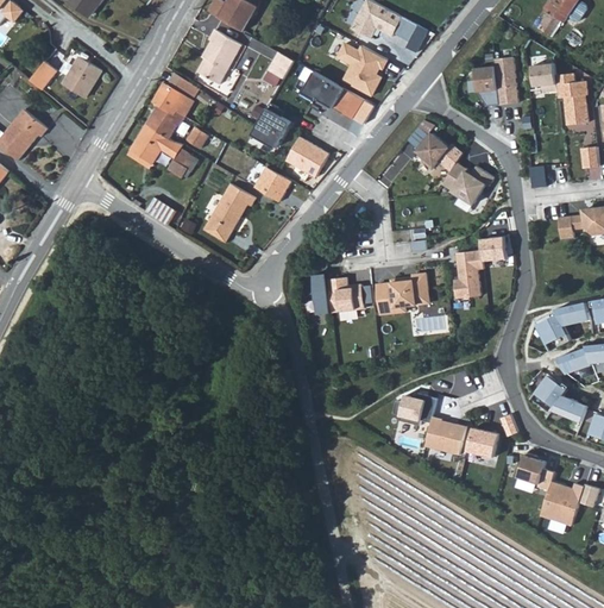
[(0,22),(5,16),(13,22),(23,10),(11,0),(0,0),(0,22)]
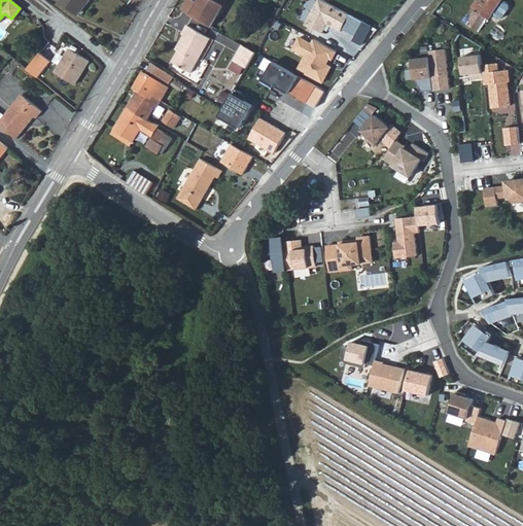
[(57,0),(74,13),(81,6),(82,7),(88,0),(57,0)]
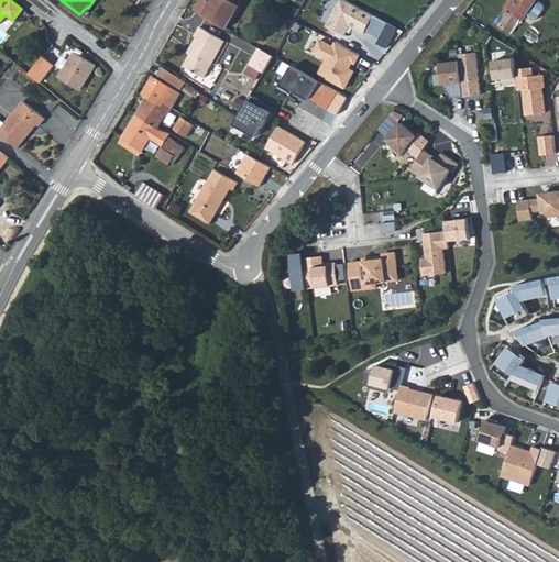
[(209,0),(197,0),(192,11),(230,33),(238,20),(229,15),(237,0),(209,0)]
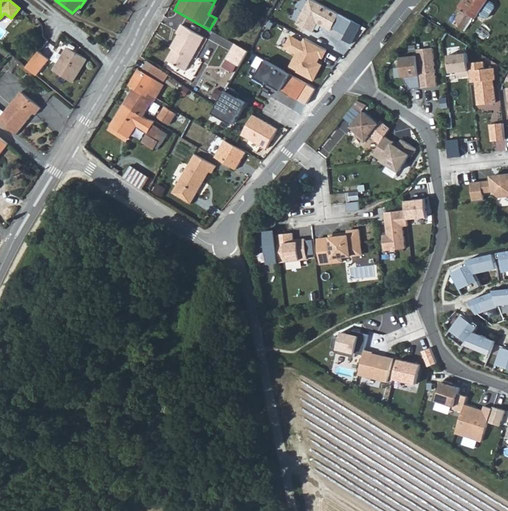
[(338,13),(314,0),(306,0),(295,22),(311,31),(316,23),(329,30),(338,13)]
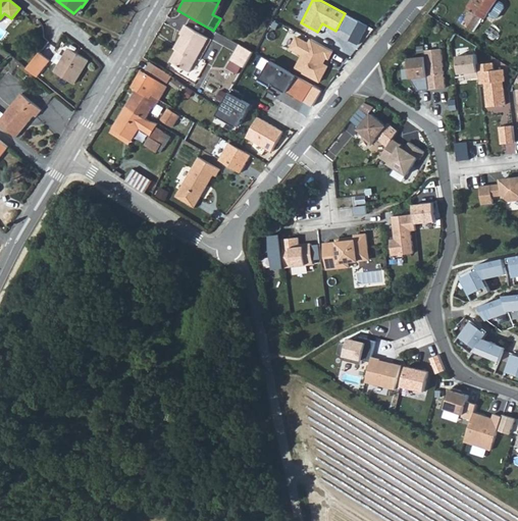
[(467,0),(464,5),(469,8),(460,22),(470,30),(479,15),(483,17),(495,0),(467,0)]
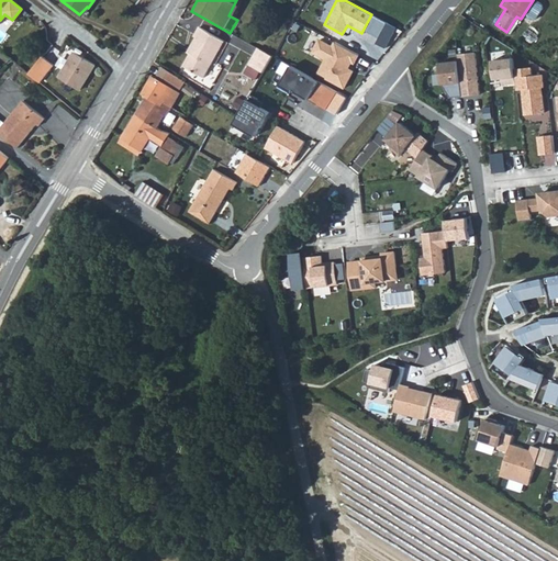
[(527,13),(536,19),(544,6),(535,1),(527,13)]
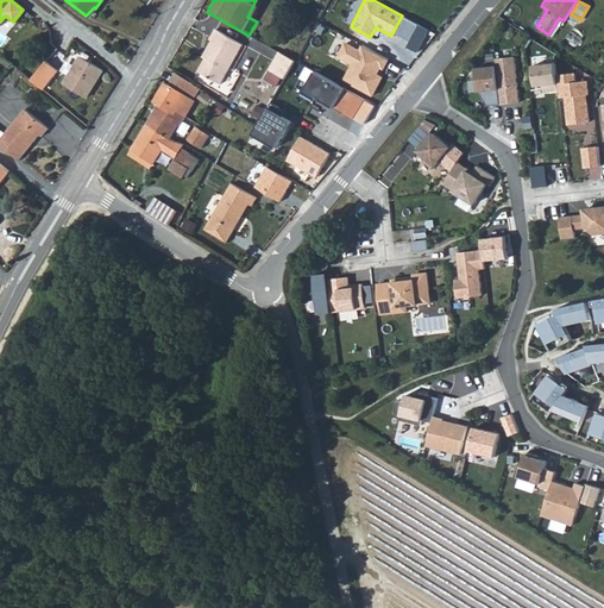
[(196,73),(218,85),(239,44),(213,29),(206,41),(213,44),(196,73)]
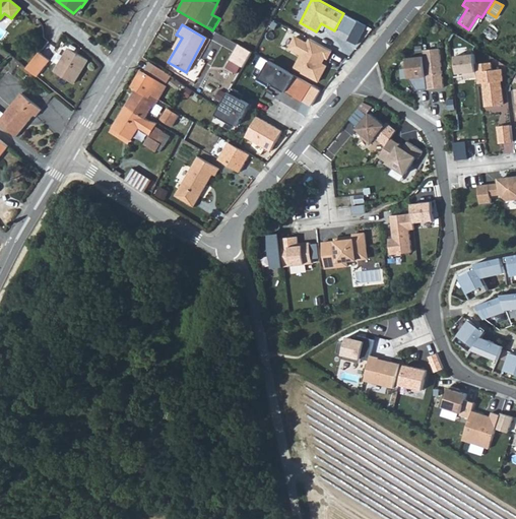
[(306,44),(294,37),(286,48),(300,55),(292,68),(316,82),(324,66),(316,61),(320,56),(326,59),(330,51),(308,39),(306,44)]
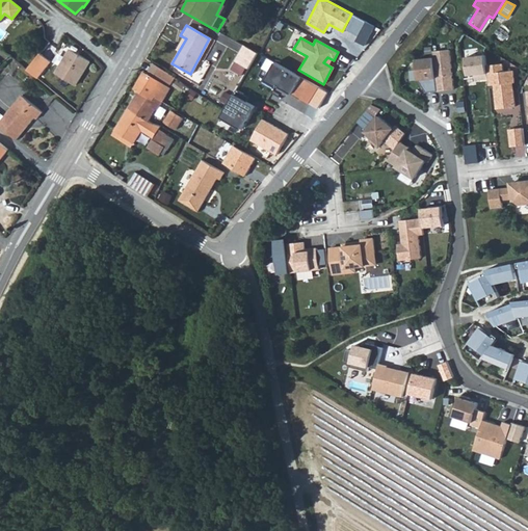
[(246,70),(256,53),(241,45),(232,61),(246,70)]
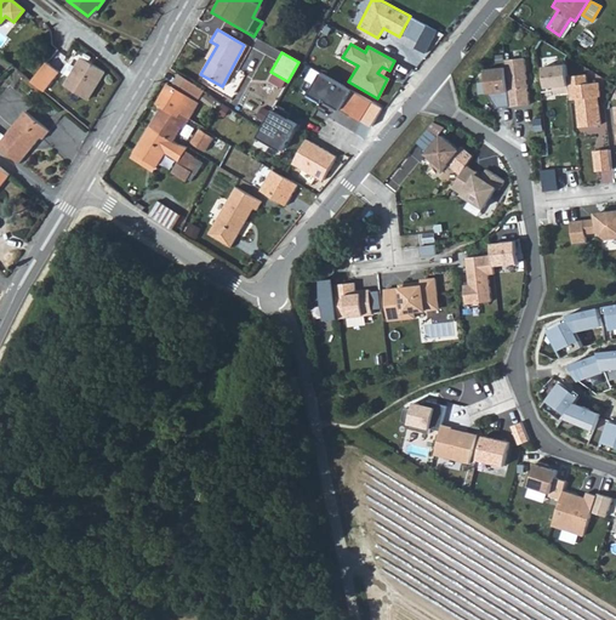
[(522,57),(502,61),(508,107),(528,104),(522,57)]
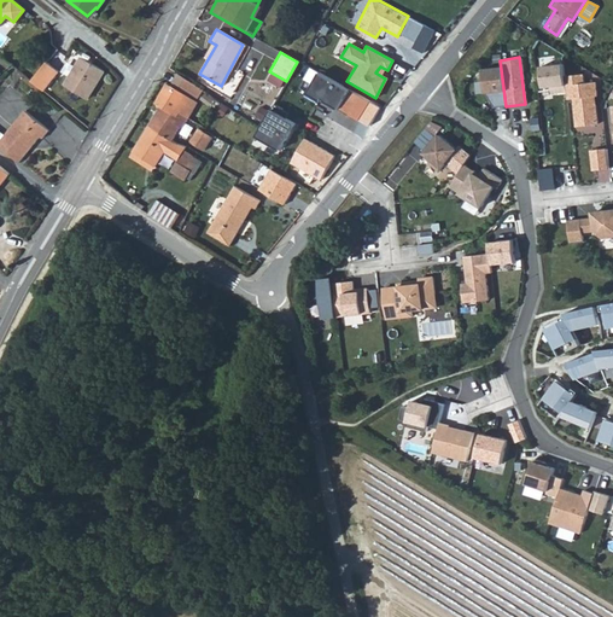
[(44,59),(28,79),(40,88),(54,70),(44,59)]
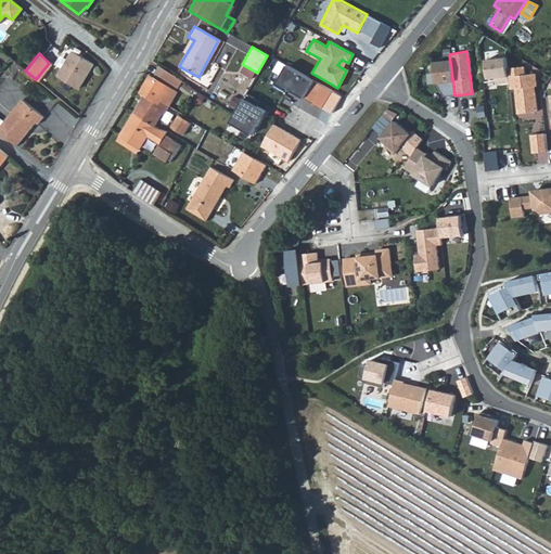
[(93,65),(74,53),(58,77),(77,90),(93,65)]
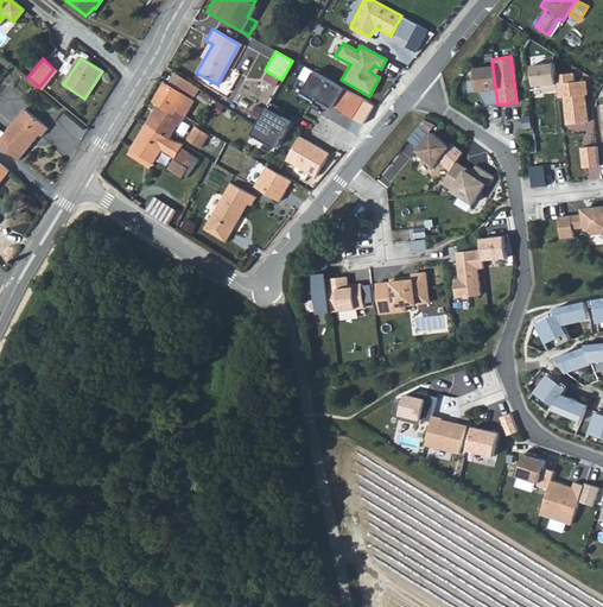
[(495,89),(492,65),(471,68),(475,92),(495,89)]
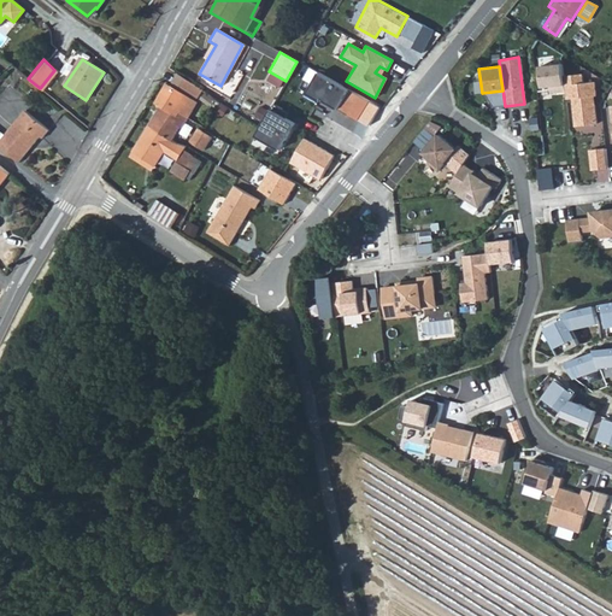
[(299,87),(306,91),(315,75),(309,71),(299,87)]
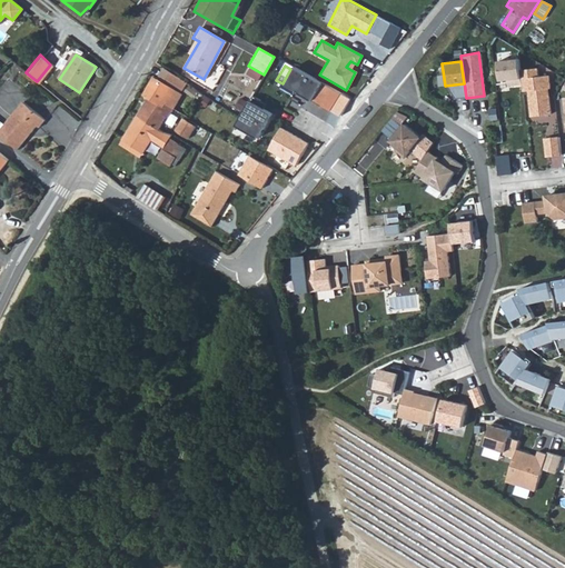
[(340,96),(293,67),(281,87),(295,95),(297,92),(330,112),(340,96)]
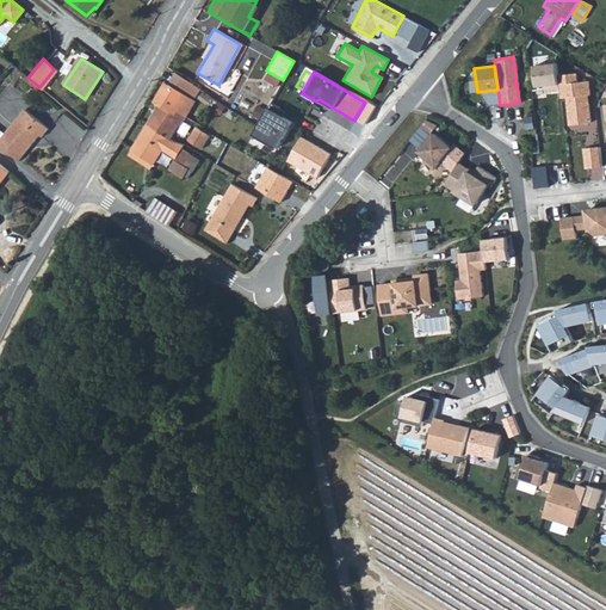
[(152,100),(156,102),(155,104),(171,112),(173,109),(184,115),(193,100),(191,99),(193,94),(198,98),(202,92),(172,73),(165,86),(161,84),(152,100)]
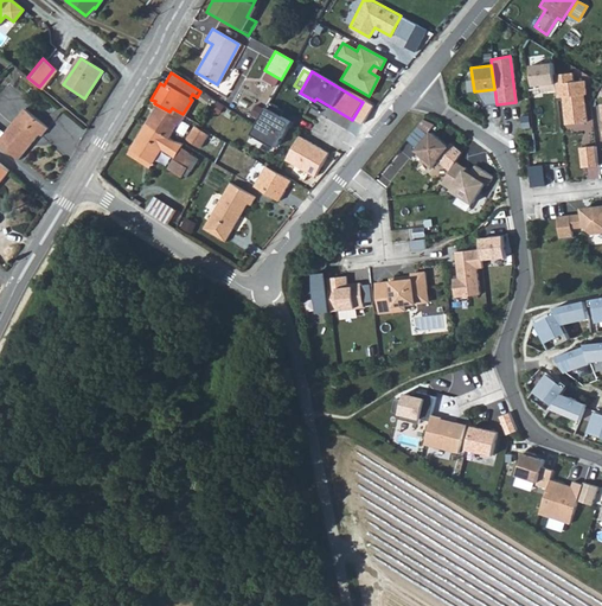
[(570,72),(551,74),(555,96),(561,95),(563,123),(584,121),(581,94),(584,93),(582,81),(571,81),(570,72)]
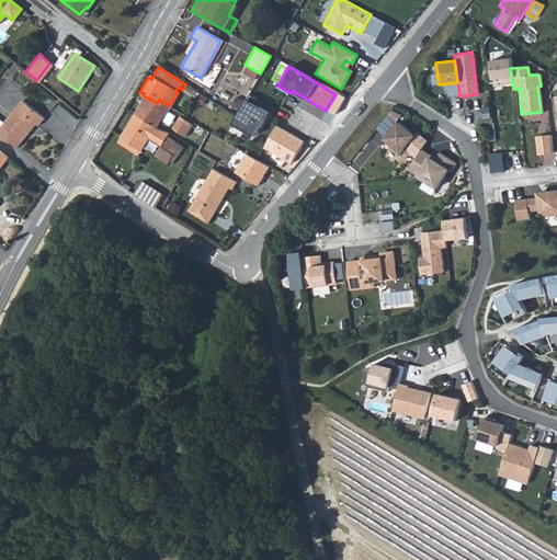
[(182,90),(194,98),(199,92),(185,84),(182,90)]
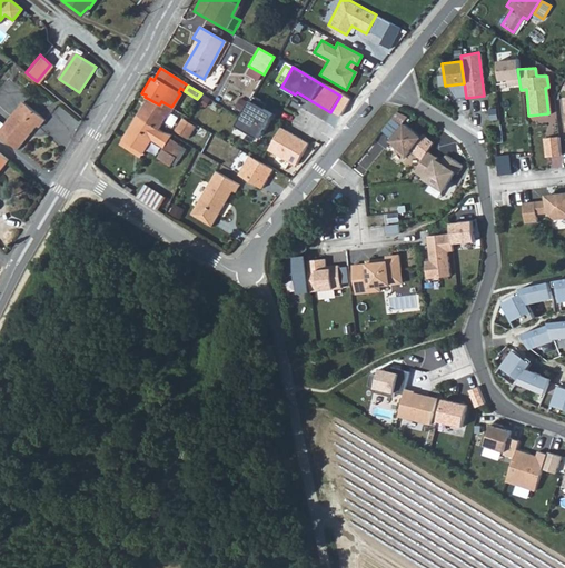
[(166,117),(171,109),(171,107),(161,101),(159,105),(145,97),(134,116),(155,128),(162,115),(166,117)]
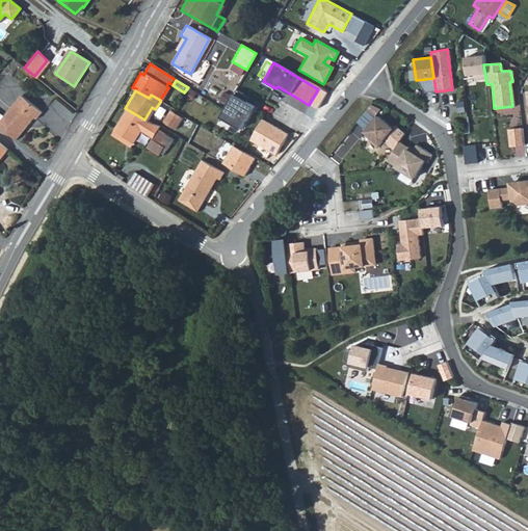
[(242,95),(235,90),(219,117),(239,130),(252,109),(238,102),(242,95)]
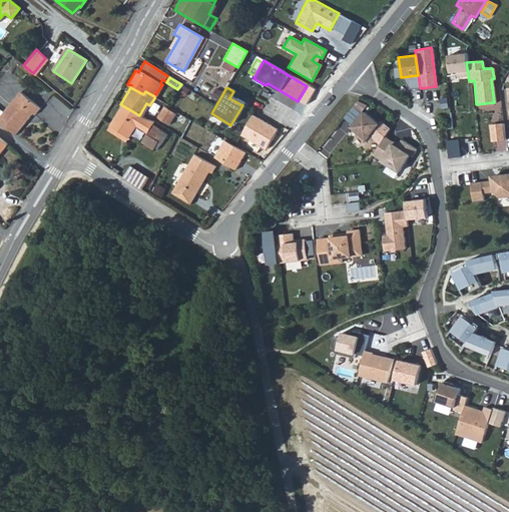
[(39,107),(19,91),(0,113),(0,123),(13,134),(31,112),(33,114),(39,107)]
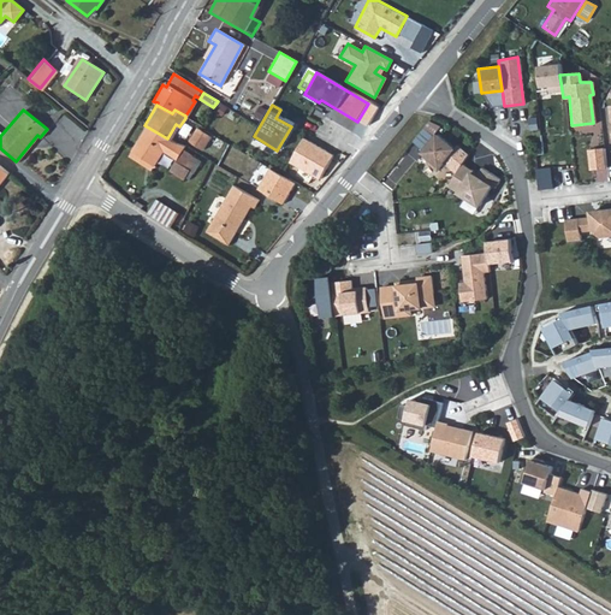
[(433,132),(440,124),(429,119),(423,125),(433,132)]
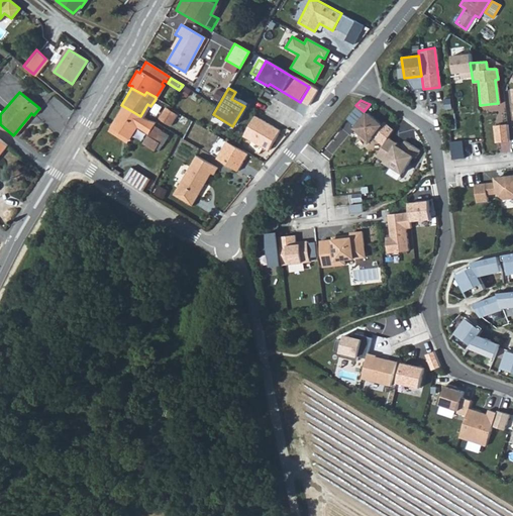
[(147,120),(140,116),(121,105),(108,125),(126,137),(132,127),(140,132),(147,120)]
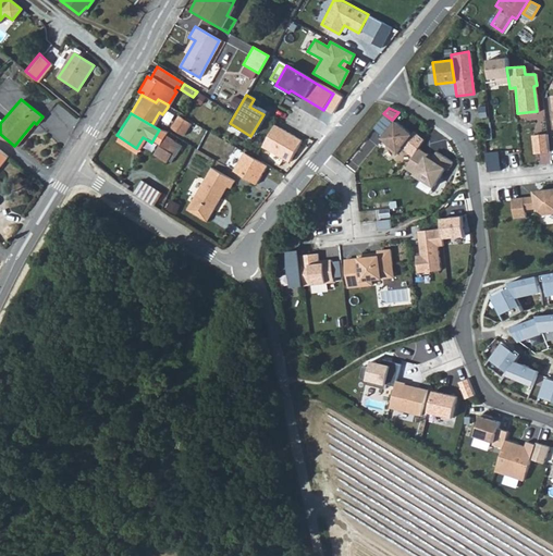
[(181,118),(183,115),(179,113),(171,125),(177,130),(181,125),(185,127),(188,124),(184,122),(185,120),(181,118)]
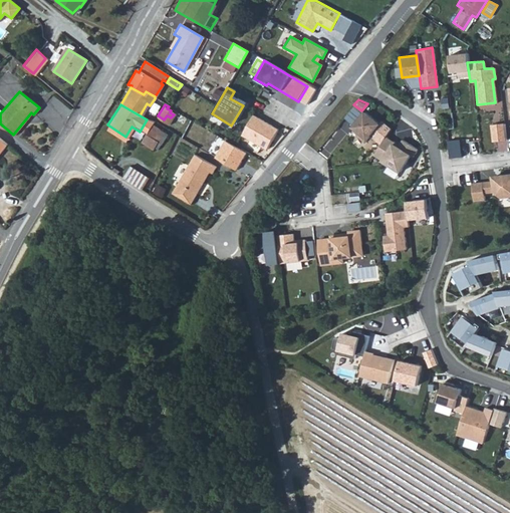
[(343,117),(352,125),(363,112),(361,110),(353,104),(343,117)]
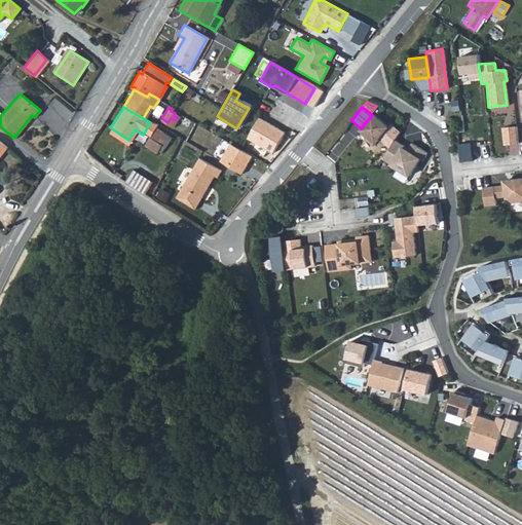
[(388,125),(374,113),(361,128),(368,135),(366,138),(373,144),(388,125)]
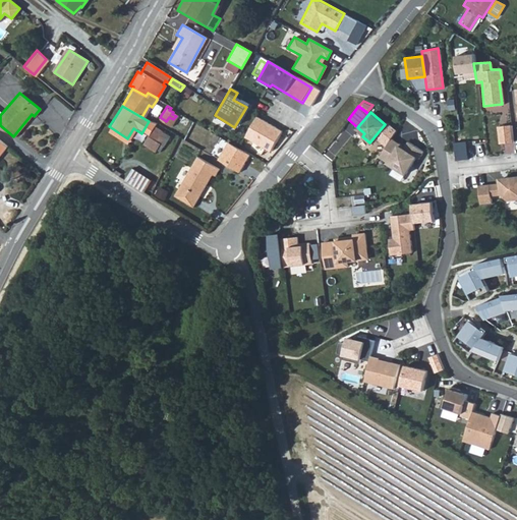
[(280,132),(254,117),(242,138),(268,153),(280,132)]
